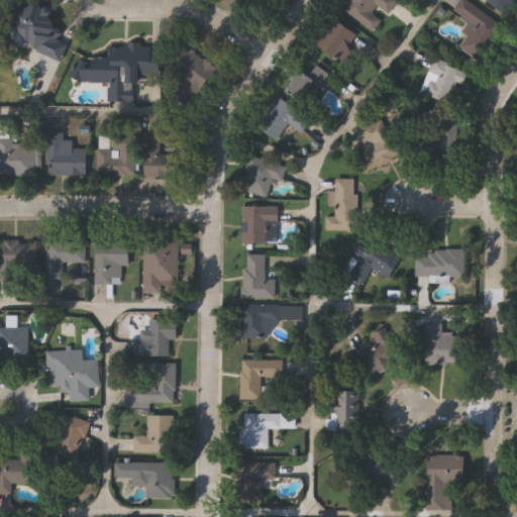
[(342,10),(348,0),(396,0),(398,1),(388,15),(377,7),(372,14),(382,21),(374,32),(342,10)]
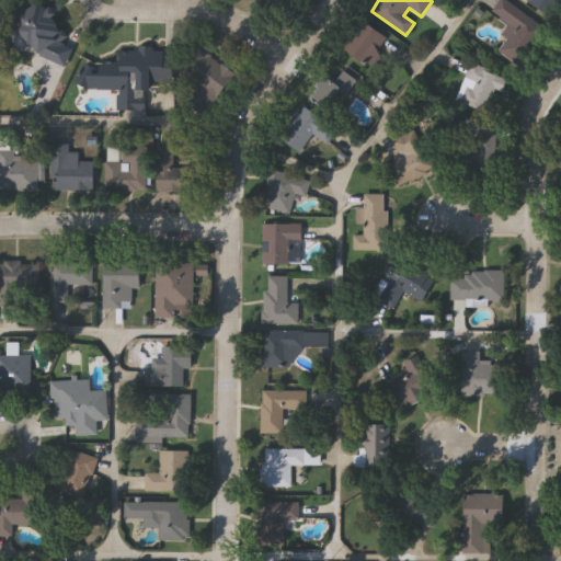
[(508,24),(491,12),(499,0),(504,0),(544,25),(518,64),(499,52),(506,38),(501,34),(508,24)]
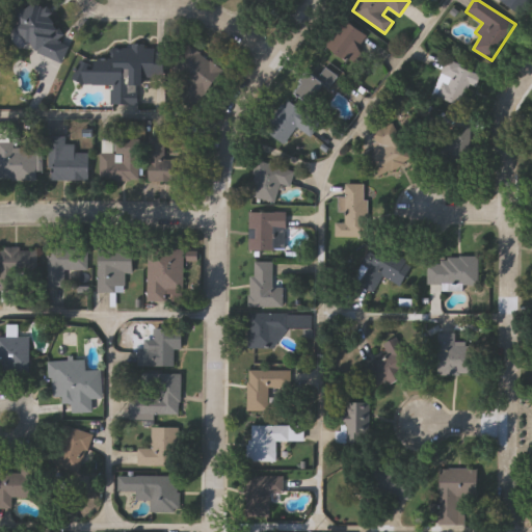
[(531,0),(508,0),(508,9),(522,9),(522,1),(531,1),(531,0)]
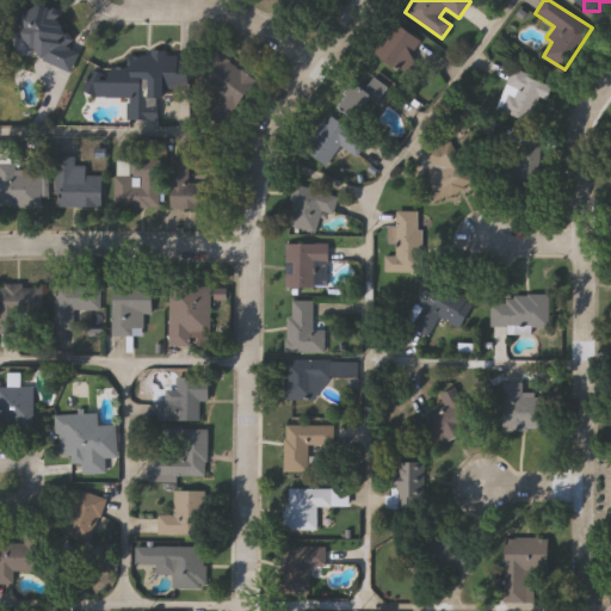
[(50,76),(19,17),(51,1),(81,61),(50,76)]
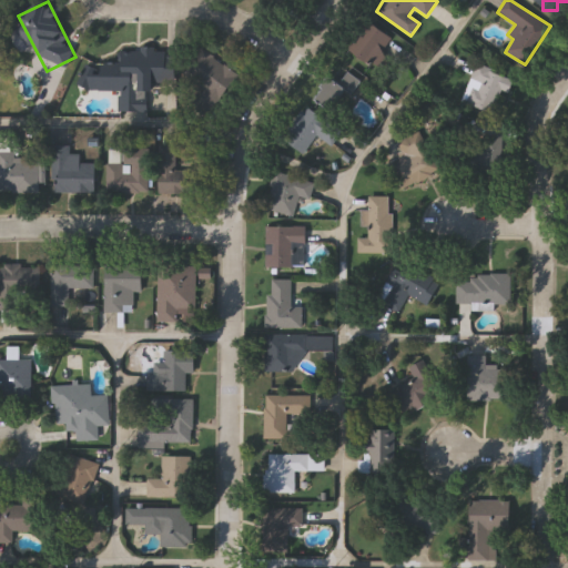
[(394,40),(373,67),(352,49),(373,22),(394,40)]
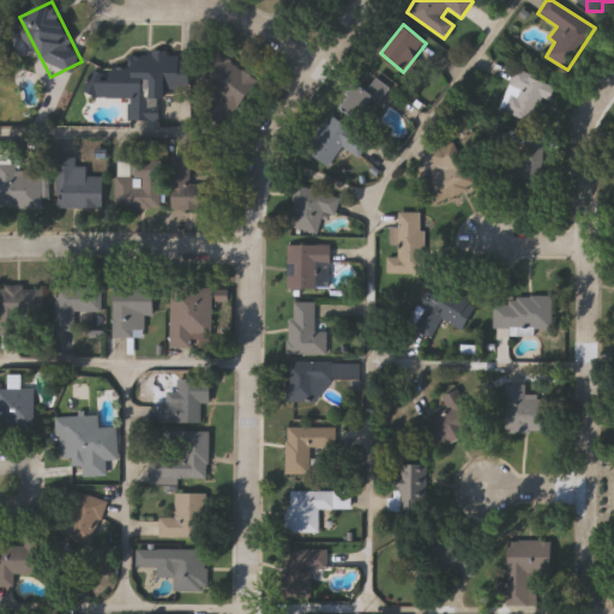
[(198,79),(215,52),(258,78),(226,131),(206,120),(222,94),(198,79)]
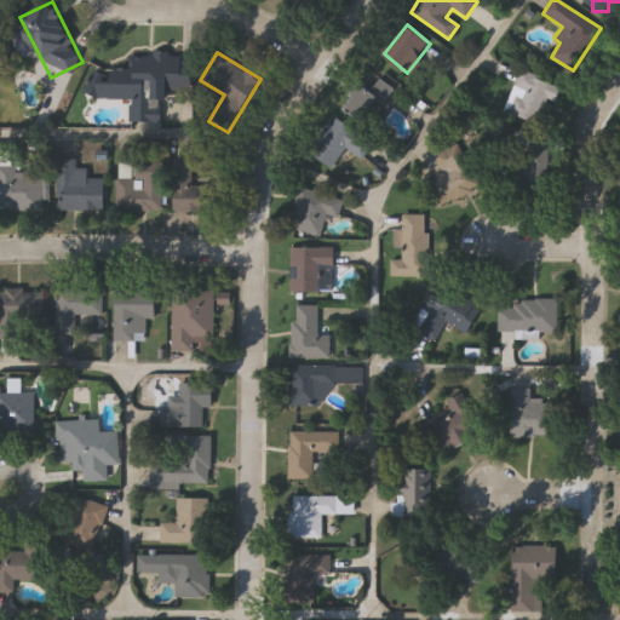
[(168,89),(168,99),(109,98),(110,67),(128,68),(128,53),(185,55),(185,89),(168,89)]
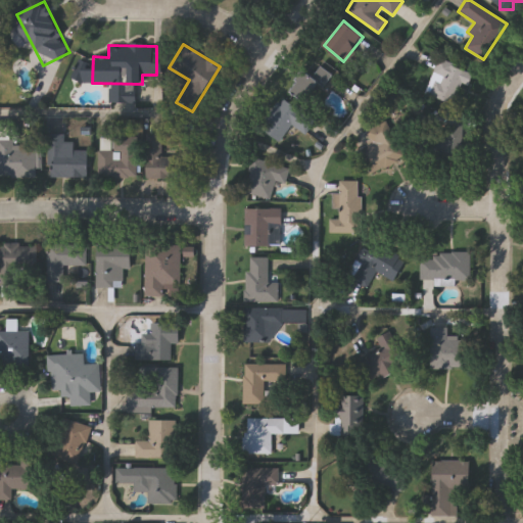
[(460,109),(426,98),(437,60),(472,72),(460,109)]
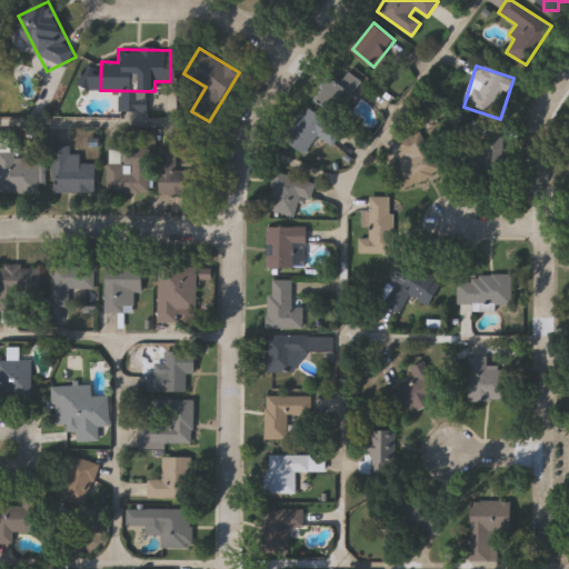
[(339,83),(350,72),(360,82),(331,113),(313,98),(333,78),(339,83)]
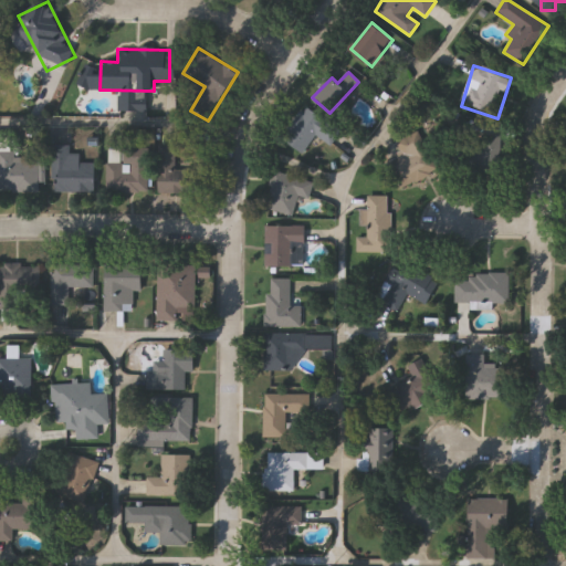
[(303,153),(283,140),(305,107),(341,129),(331,145),(315,135),(303,153)]
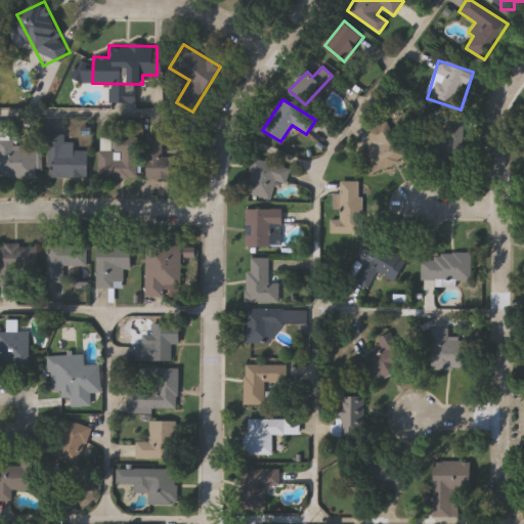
[(406,158),(383,169),(364,132),(388,121),(406,158)]
